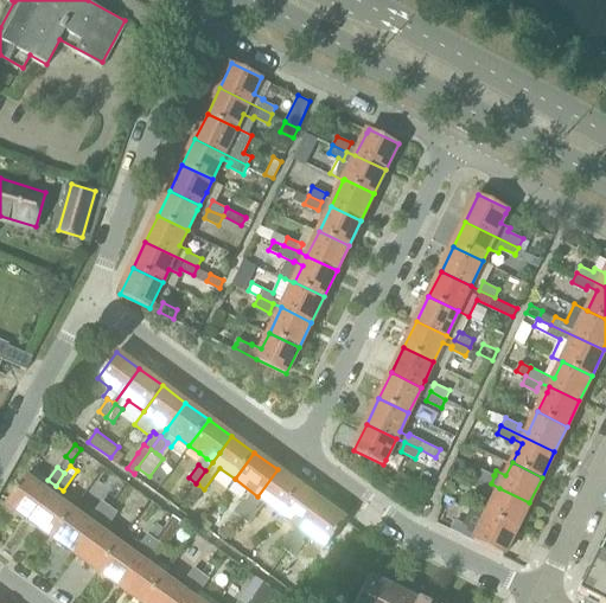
[(480,468),(477,476),(491,483),(495,475),(493,475),(480,468)]
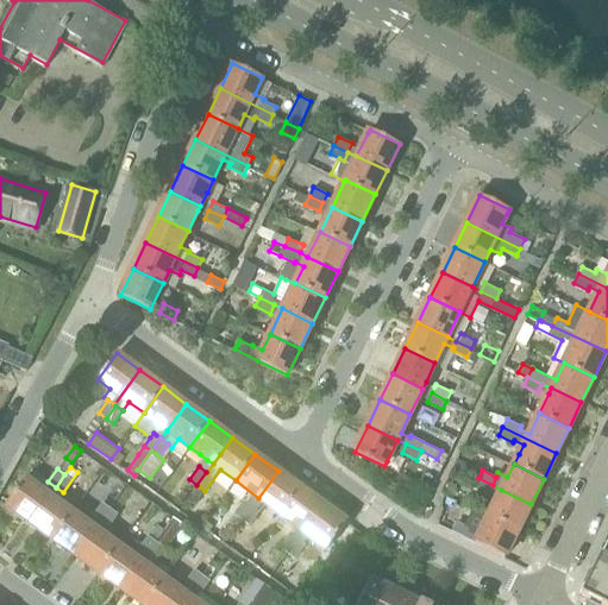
[(279,471),(258,498),(282,515),(301,487),(279,471)]
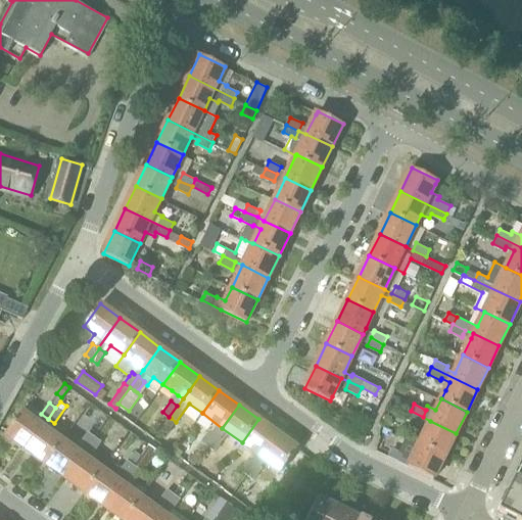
[(21,411),(5,433),(26,448),(43,425),(38,422),(21,411)]
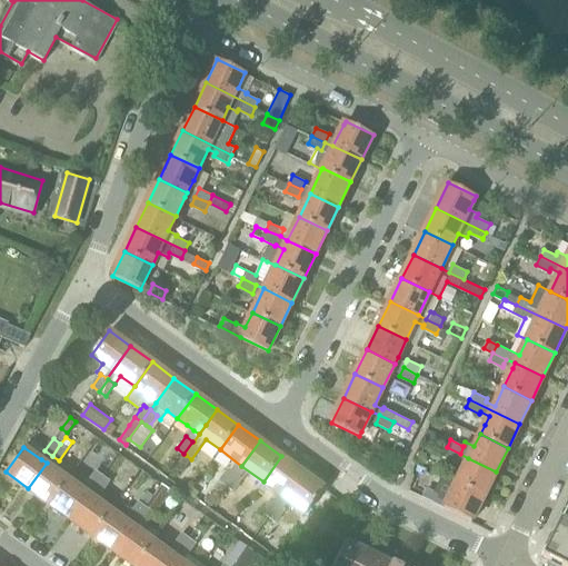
[(447,447),(442,455),(457,462),(458,459),(460,454),(447,447)]
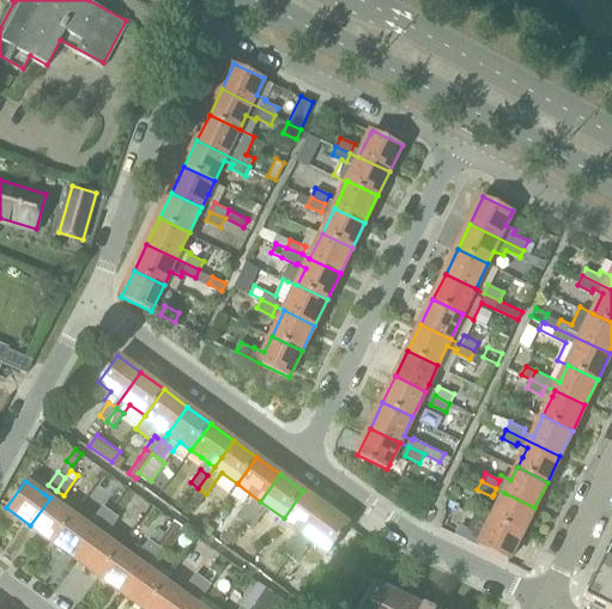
[(502,498),(492,518),(522,533),(534,507),(504,493),(496,488),(494,494),(502,498)]
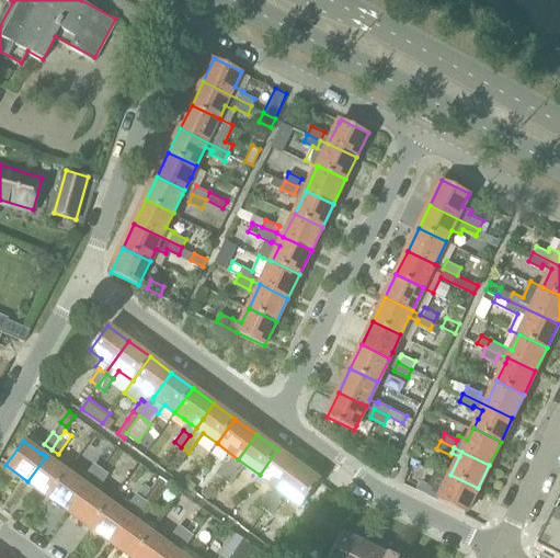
[(277,450),(260,475),(281,490),(298,466),(295,463),(292,460),(277,450)]
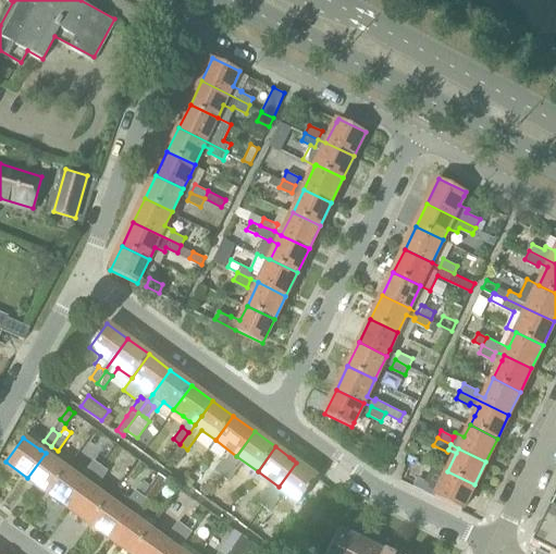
[(46,453),(27,478),(48,492),(65,468),(51,457),(46,453)]
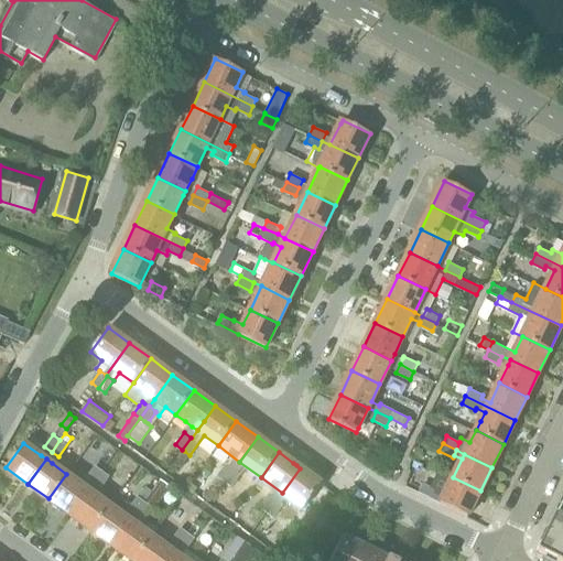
[(217,475),(225,481),(234,468),(226,462),(217,475)]
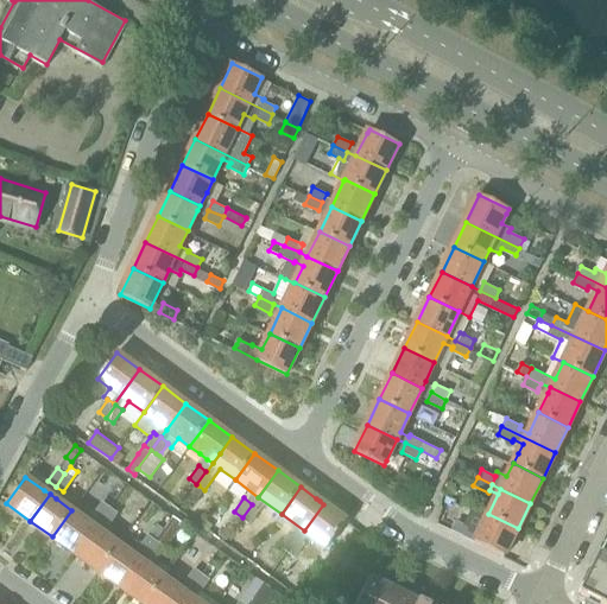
[(102,501),(93,514),(101,520),(111,506),(102,501)]
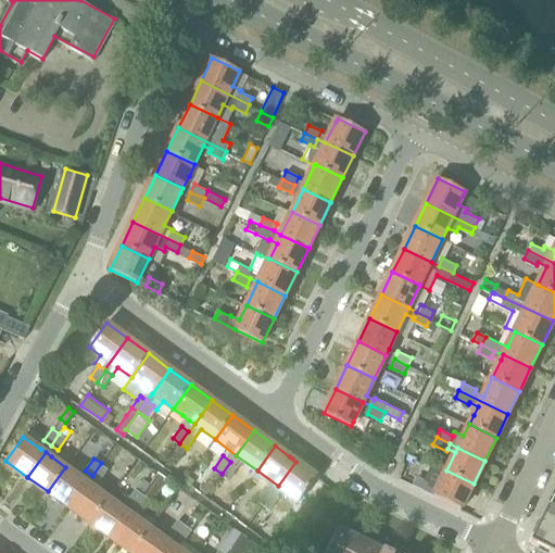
[(238,467),(230,462),(222,474),(229,479),(238,467)]
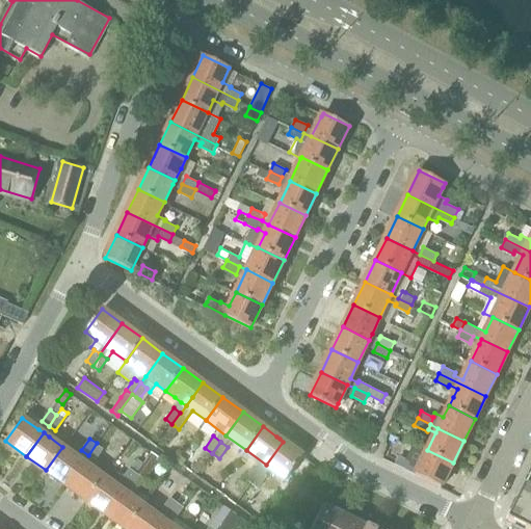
[(283,442),(266,465),(283,477),(286,479),(303,456),(283,442)]
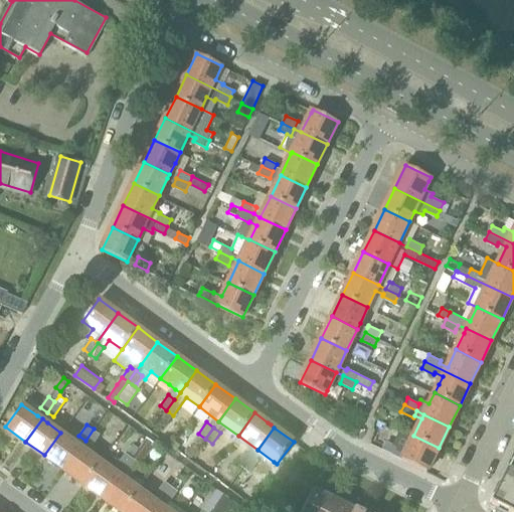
[(94,429),(86,441),(92,446),(100,434),(94,429)]
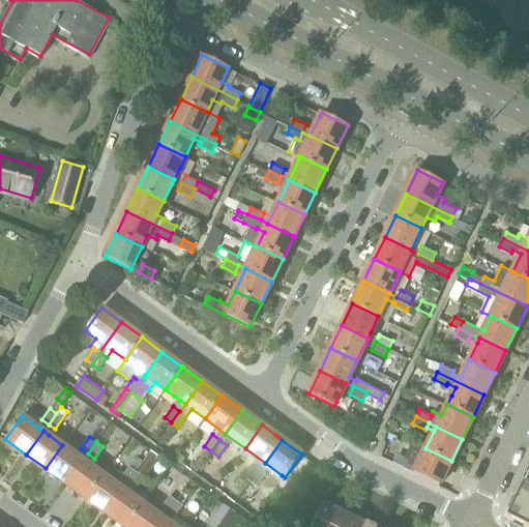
[(62,445),(46,468),(65,484),(83,460),(78,457),(62,445)]
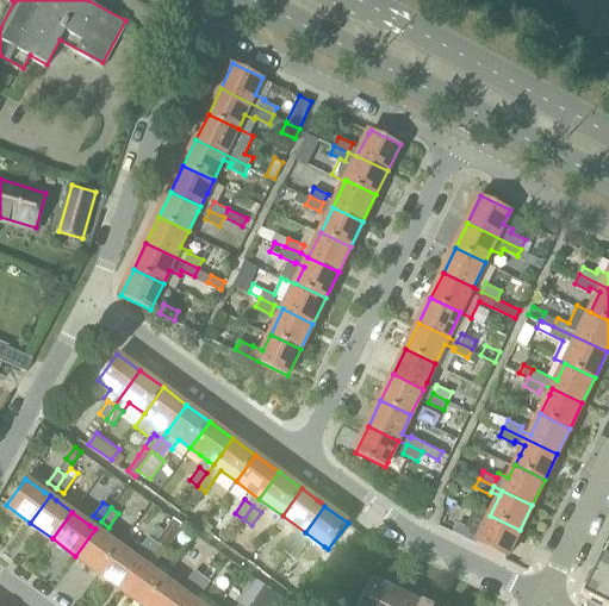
[(477,542),(477,543),(507,557),(520,530),(490,516),(479,538),(477,542)]
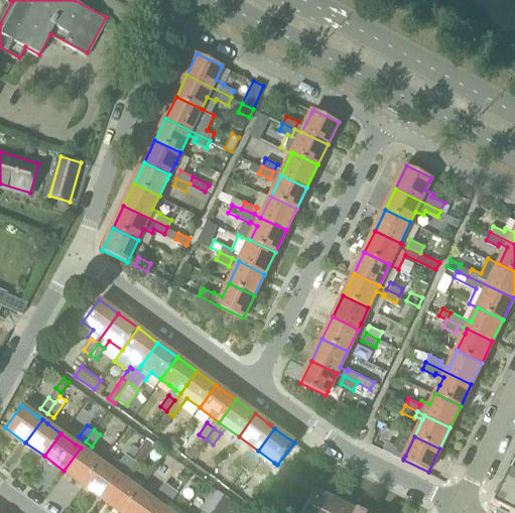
[(133,459),(103,499),(122,512),(138,491),(140,491),(145,484),(131,474),(154,443),(148,438),(140,449),(133,459)]
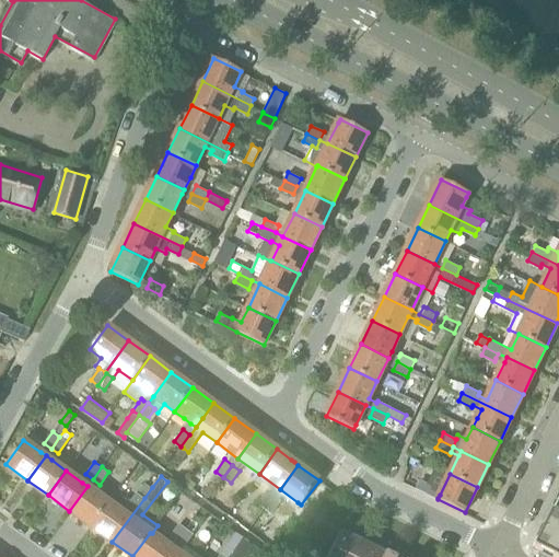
[(190,478),(187,484),(193,488),(197,483),(190,478)]
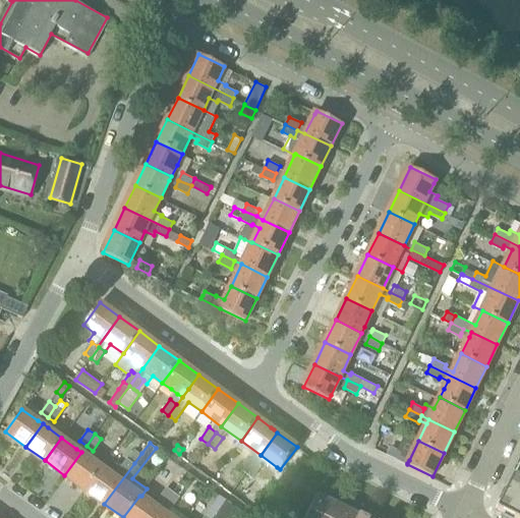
[(391,446),(387,453),(387,454),(399,460),(403,452),(391,446)]
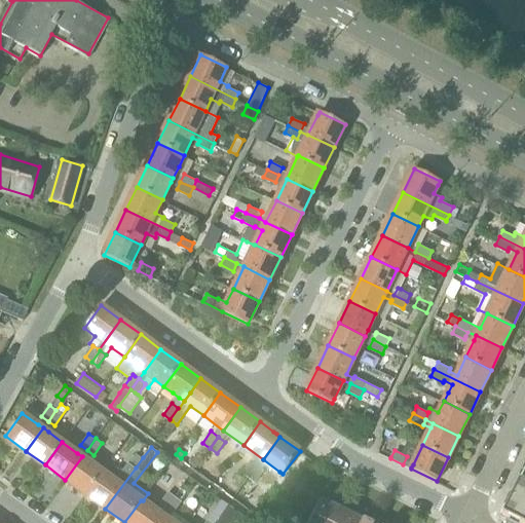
[(102,471),(85,494),(105,509),(136,468),(143,457),(137,453),(128,463),(128,462),(120,474),(123,476),(118,483),(102,471)]
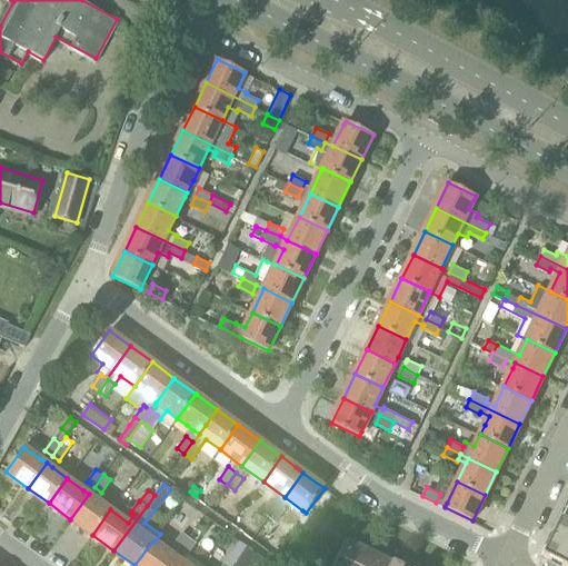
[(89,494),(70,519),(92,535),(110,509),(95,498),(89,494)]
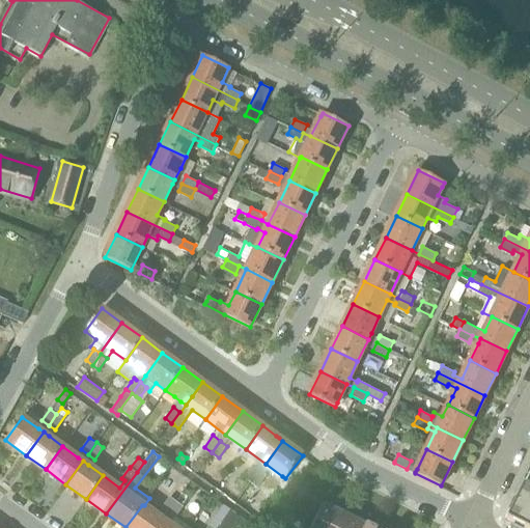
[(252,466),(244,476),(247,478),(252,482),(261,470),(255,466),(254,468),(252,466)]
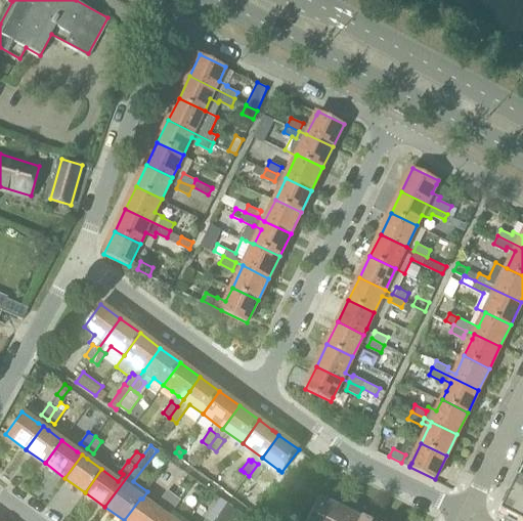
[(258,464),(249,476),(255,480),(263,469),(258,464)]
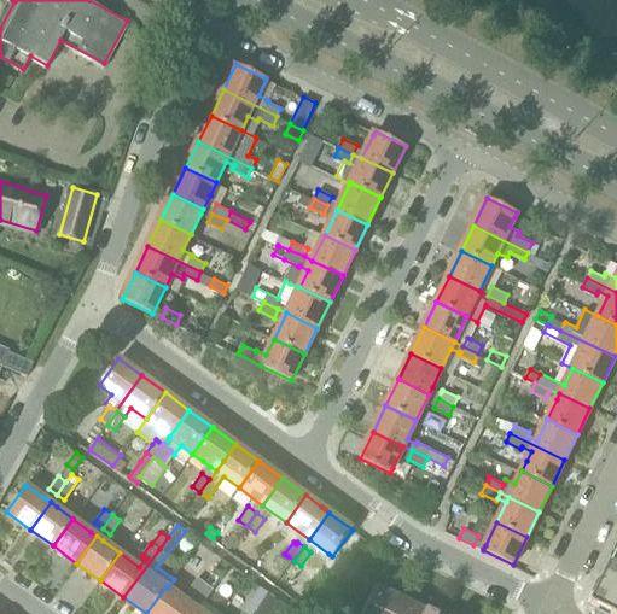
[(597,591),(591,602),(611,613),(613,613),(615,613),(616,610),(616,565),(610,562),(605,573),(603,578),(597,591)]
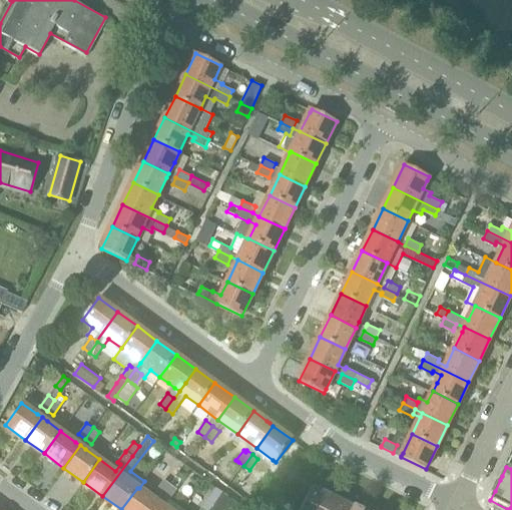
[(137,488),(121,509),(150,509),(157,502),(162,495),(170,484),(164,479),(155,490),(158,492),(153,499),(139,488),(137,488)]
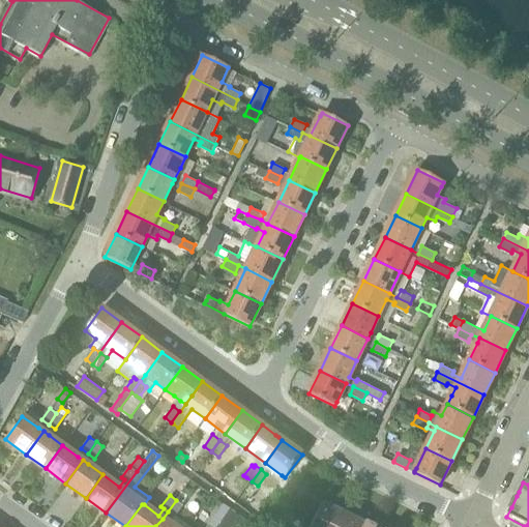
[(163,519),(155,526),(174,526),(169,523),(174,516),(175,517),(183,505),(176,500),(168,511),(163,519)]
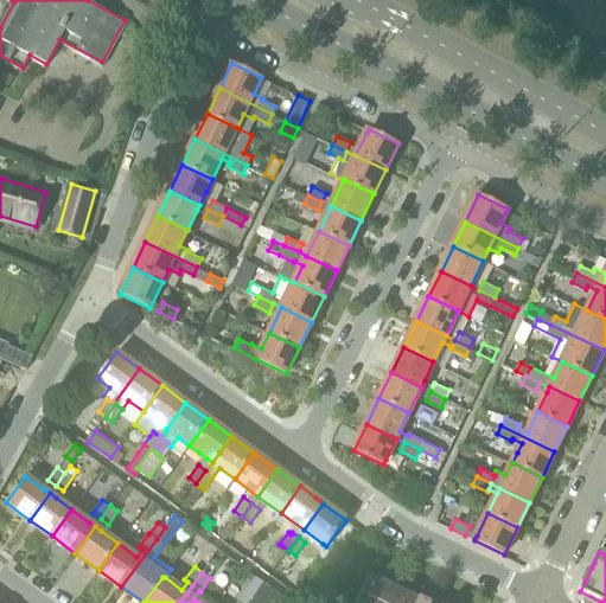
[(387,602),(395,587),(393,585),(371,575),(365,587),(357,602),(355,602),(353,602),(387,602)]
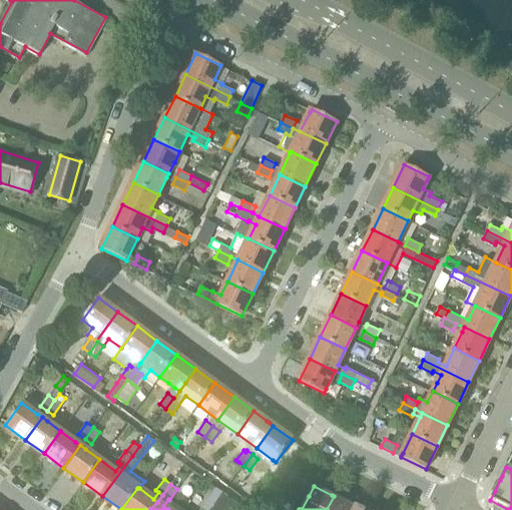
[(212,493),(202,507),(205,509),(209,509),(218,498),(212,493)]
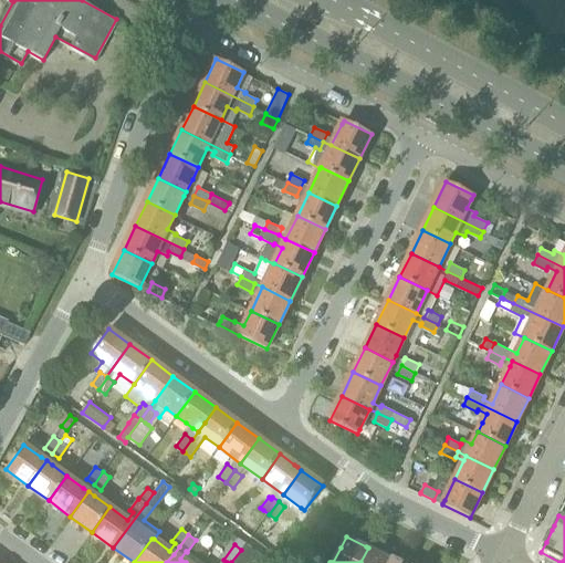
[(368,548),(361,562),(387,562),(389,559),(387,558),(372,550),(368,548)]
